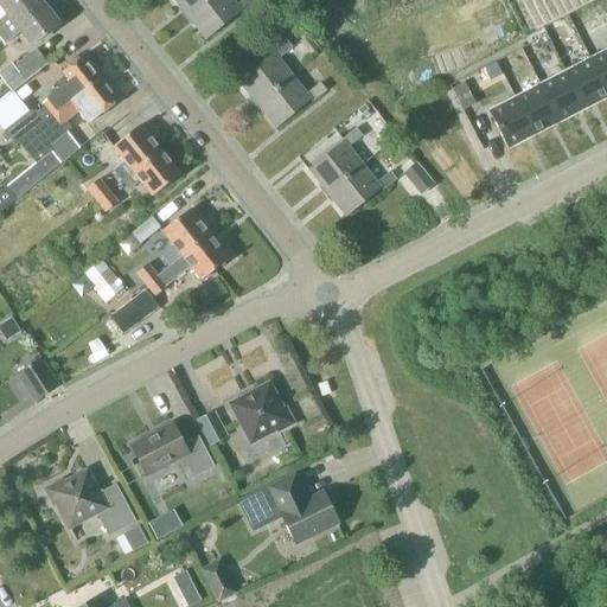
[(39,0),(0,0),(0,5),(7,14),(0,20),(0,33),(42,1),(39,0)]
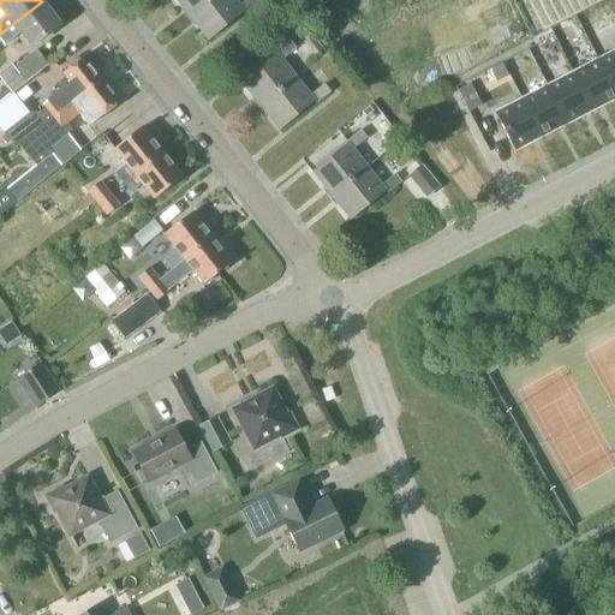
[(175,0),(189,16),(208,0),(175,0)]
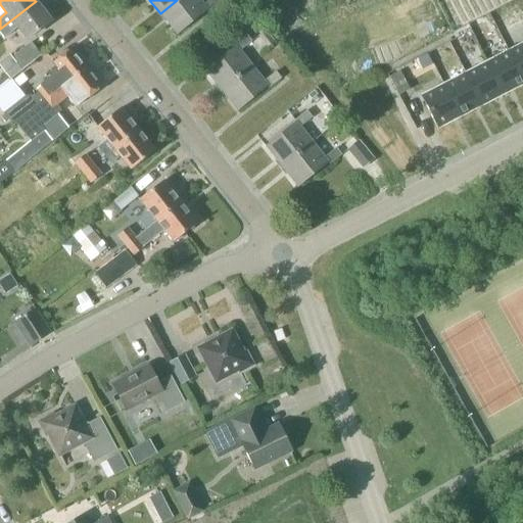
[(177,0),(160,13),(178,35),(207,11),(208,12),(221,2),(219,0),(209,0),(203,5),(199,0),(177,0)]
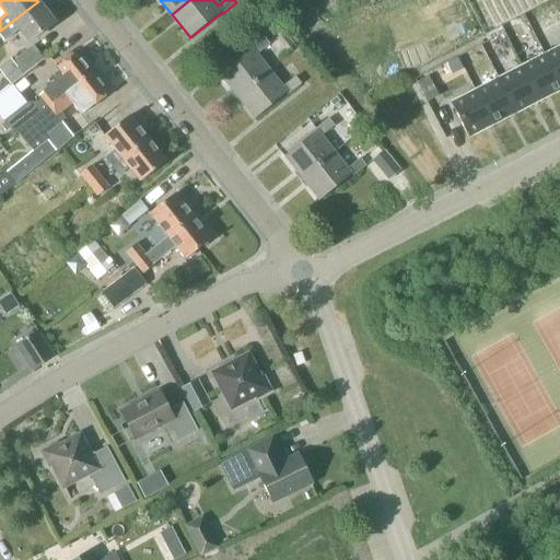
[(253,0),(245,0),(240,4),(247,13),(257,4),(253,0)]
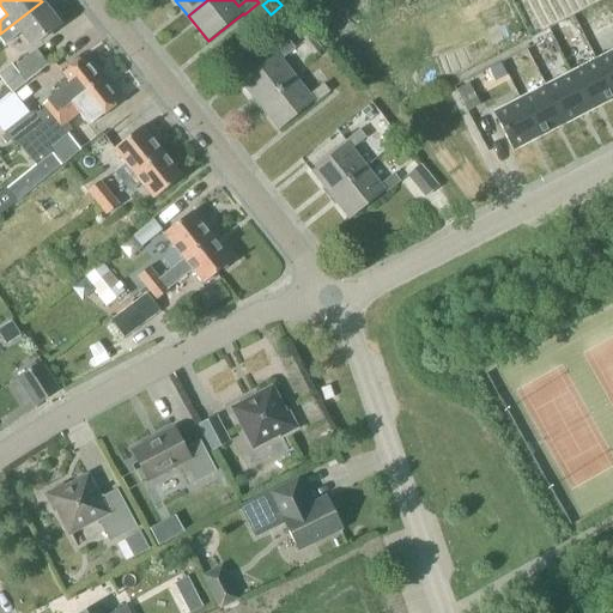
[(454,67),(530,32),(515,0),(435,0),(425,5),(431,19),(432,18),(454,67)]
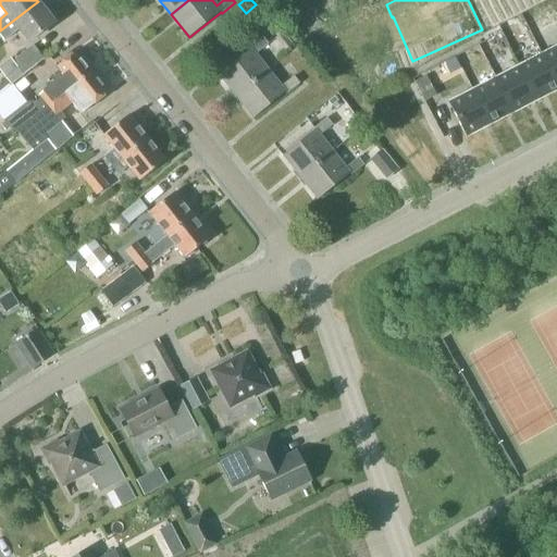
[(29,42),(54,22),(38,1),(0,31),(0,34),(5,40),(20,29),(29,42)]
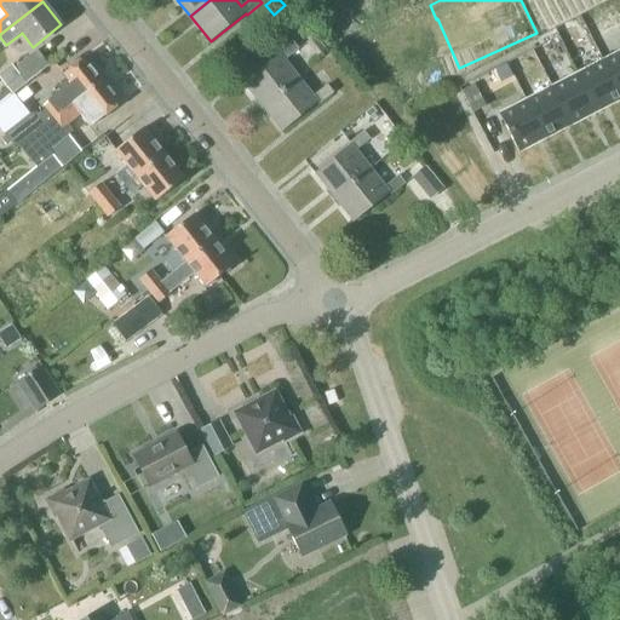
[(306,44),(316,57),(326,50),(316,36),(306,44)]
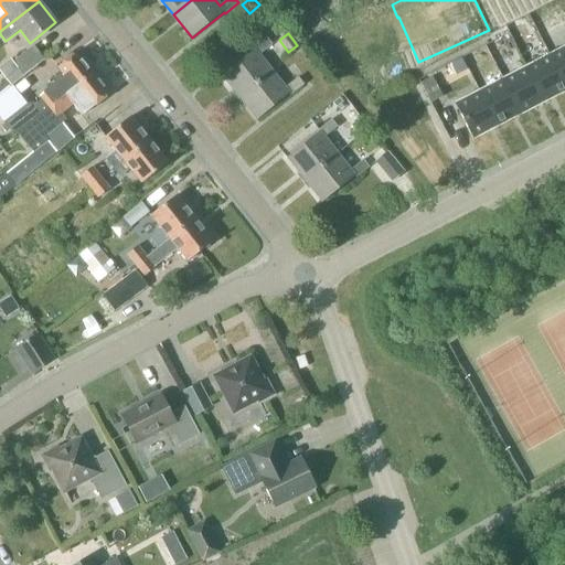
[(240,98),(273,72),(259,55),(273,45),(266,38),(253,49),(255,50),(222,75),(240,98)]
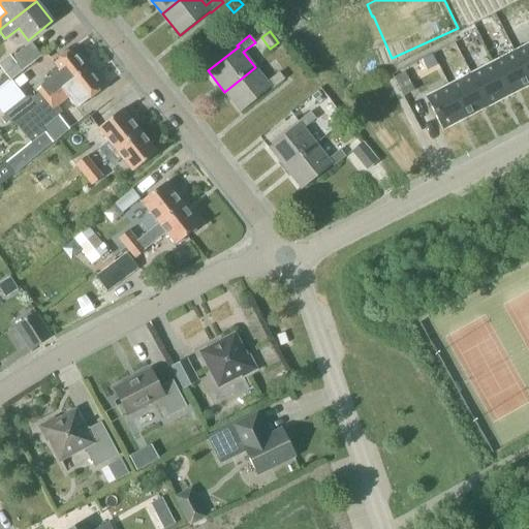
[(0,66),(10,80),(40,56),(31,43),(12,59),(9,55),(0,62),(0,66)]
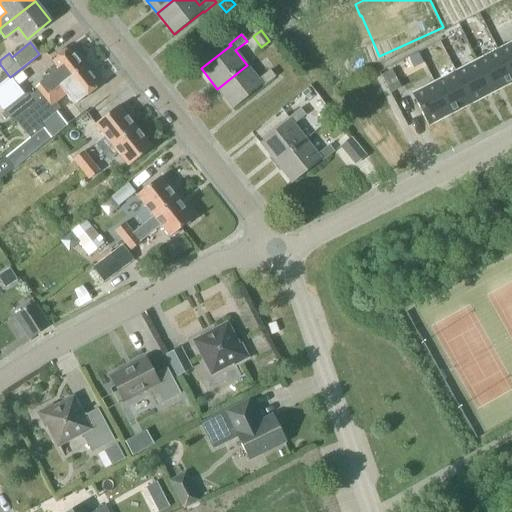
[(511,42),(498,50),(511,76),(511,42)]
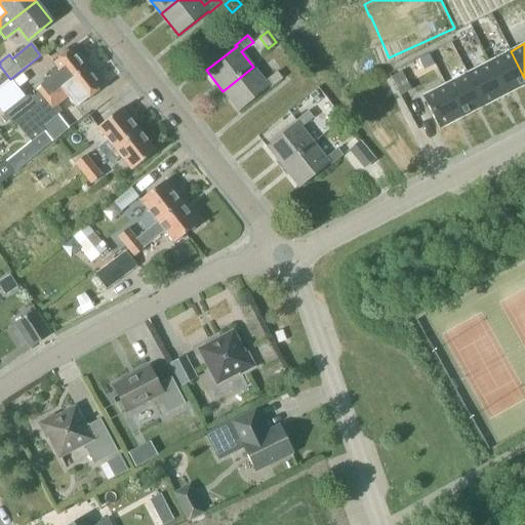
[(45,101),(88,67),(73,47),(53,63),(57,67),(49,74),(51,76),(35,89),(38,93),(35,96),(25,96),(4,114),(14,126),(46,102),(45,101)]
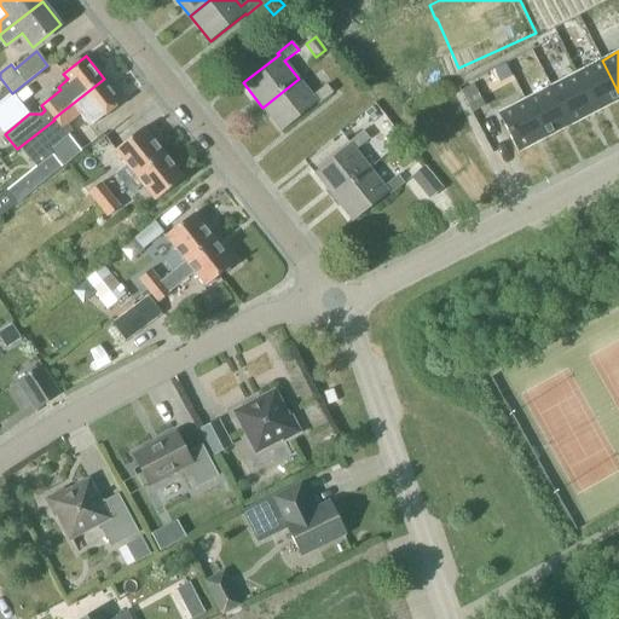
[(618,92),(602,61),(577,74),(596,113),(618,100),(618,92)]
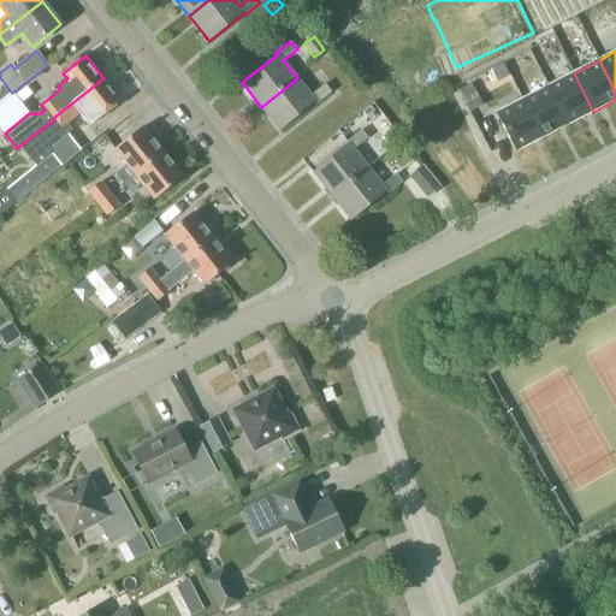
[(574,73),(548,87),(568,125),(593,112),(574,73)]
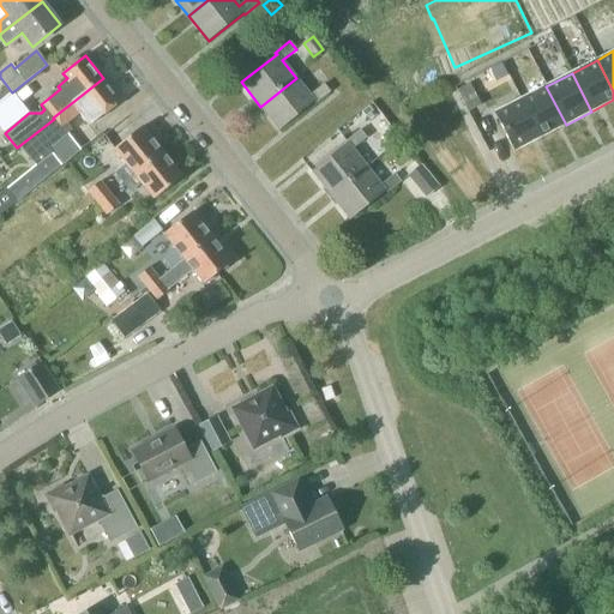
[(54,120),(22,146),(34,162),(48,150),(68,133),(72,130),(67,124),(79,114),(89,126),(121,101),(103,78),(53,118),(54,119),(54,120)]
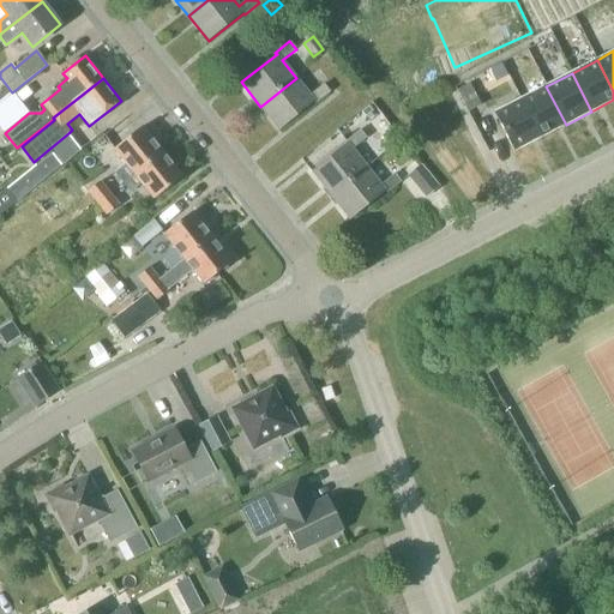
[(260,107),(280,131),(314,102),(317,104),(331,92),(324,85),(311,96),(296,78),(260,107)]
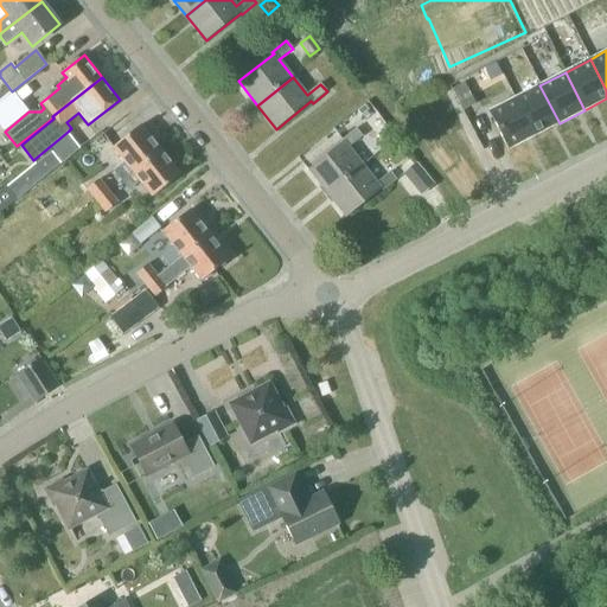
[(540,85),(515,98),(534,136),(560,123),(540,85)]
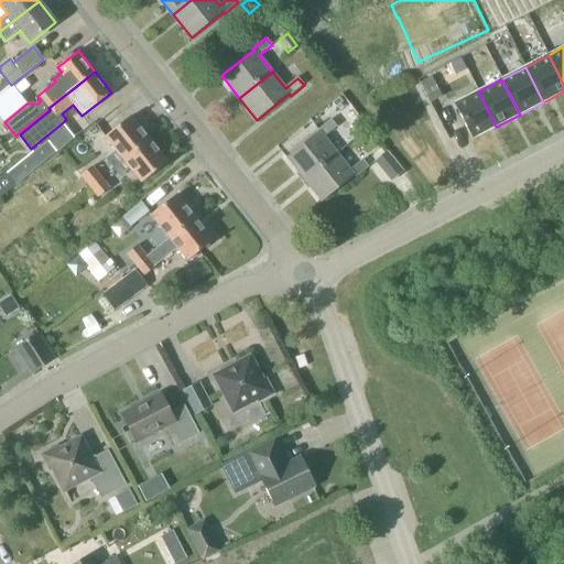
[(424,90),(430,102),(442,97),(435,85),(424,90)]
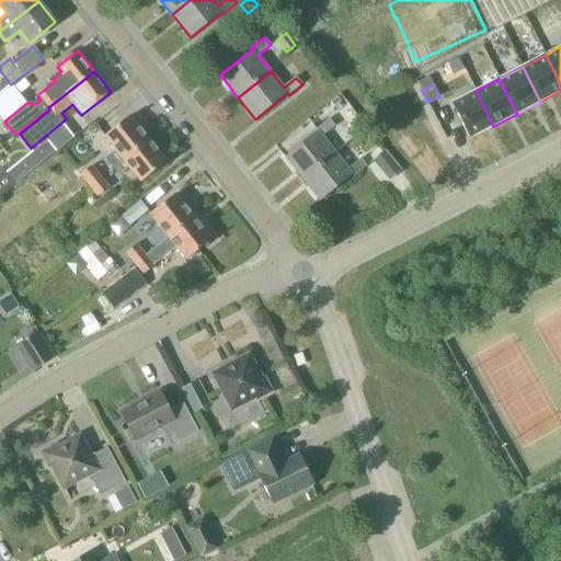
[(476,91),(451,103),(469,138),(493,126),(476,91)]
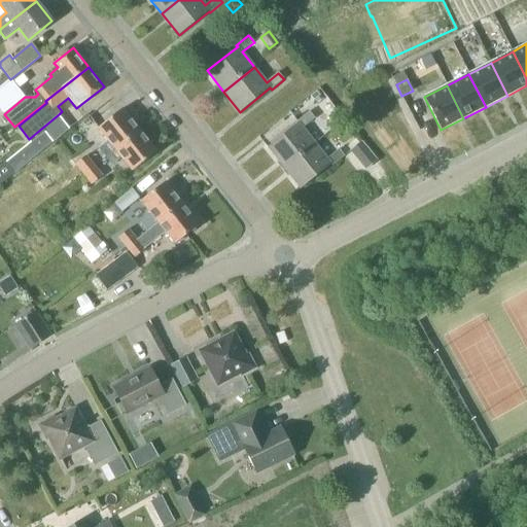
[(105,157),(139,131),(121,109),(99,128),(108,140),(98,148),(105,157)]
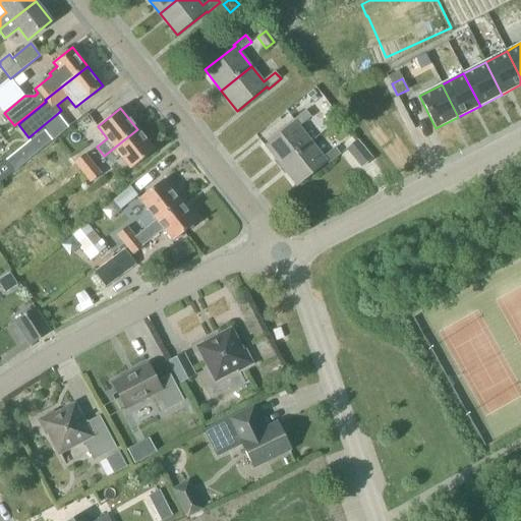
[(281,166),(311,141),(299,127),(311,117),(305,111),(293,120),(294,122),(265,146),(281,166)]
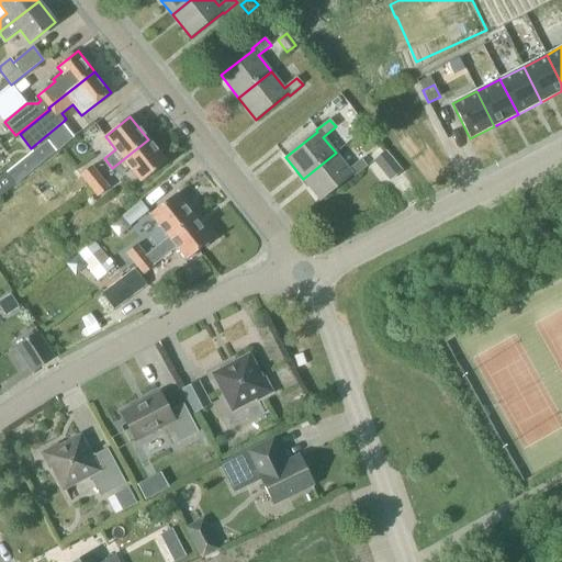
[(142,182),(167,163),(148,139),(112,168),(119,176),(130,168),(142,182)]
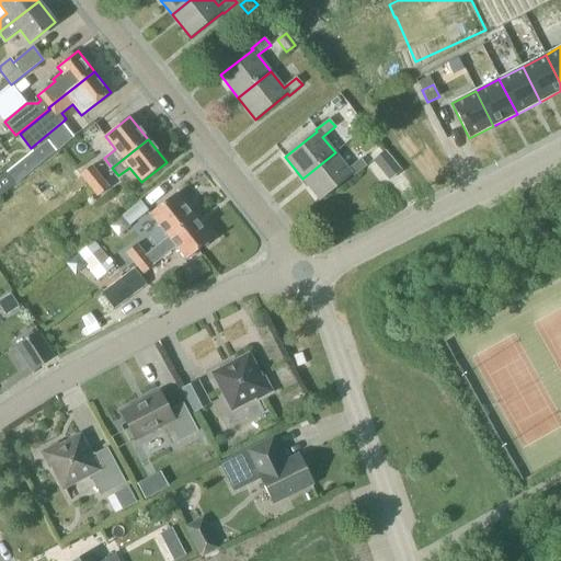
[(46,140),(4,173),(6,174),(14,185),(56,152),(46,140)]
